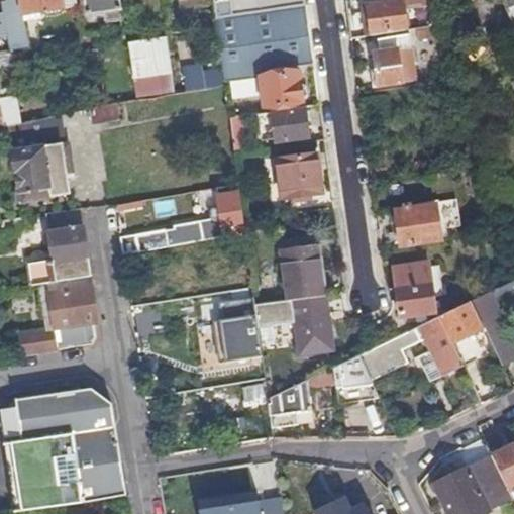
[(6,0),(8,12),(20,10),(18,0),(6,0)]
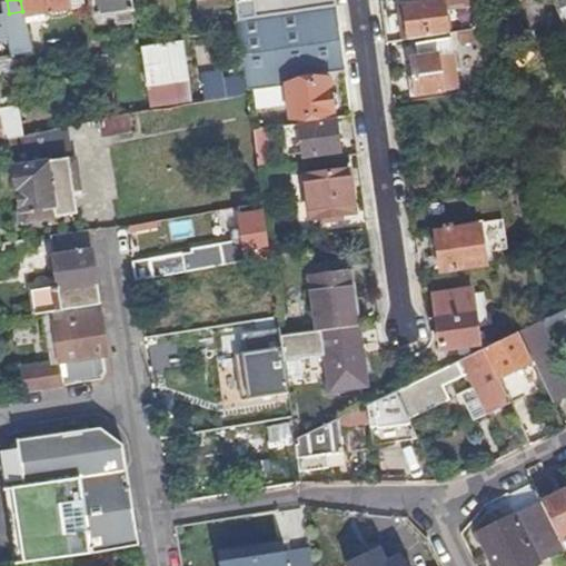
[(23,16),(83,6),(82,0),(20,0),(22,11),(23,16)]
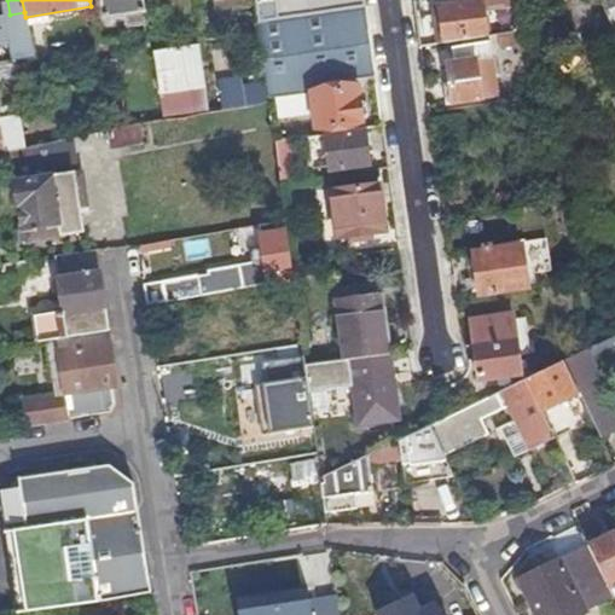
[(99,0),(102,16),(144,10),(141,0),(99,0)]
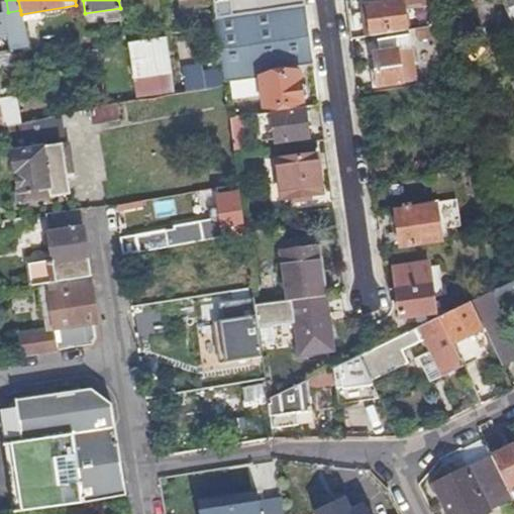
[(174,0),(175,0),(176,8),(185,7),(184,0),(174,0)]
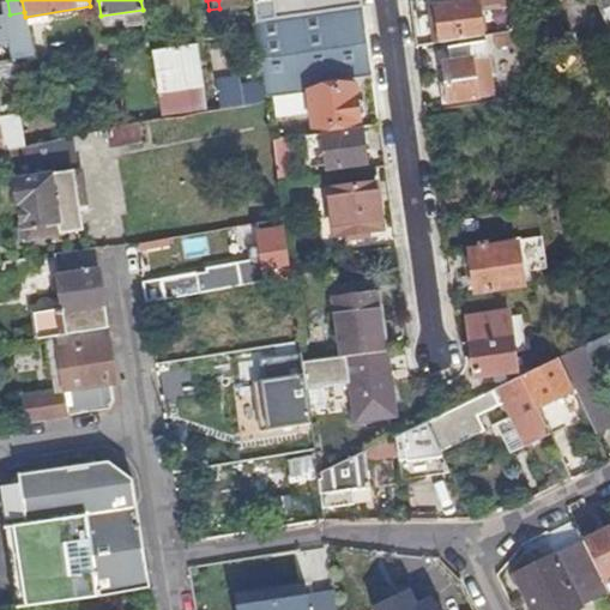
[(251,0),(254,20),(361,5),(360,0),(251,0)]
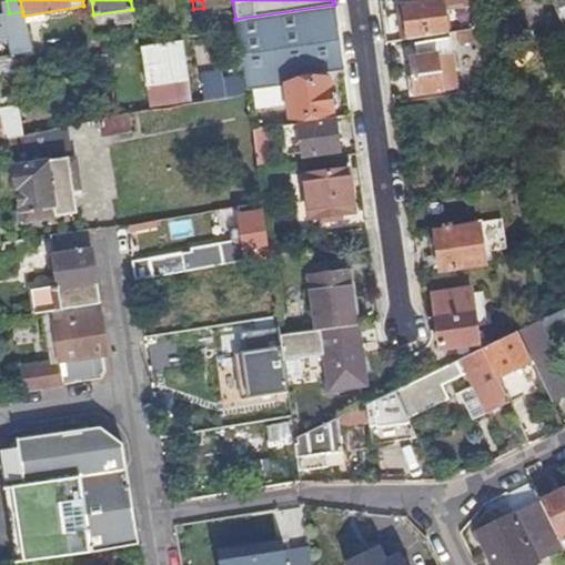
[(401,6),(405,38),(444,33),(442,13),(449,12),(446,0),(439,0),(401,6)]
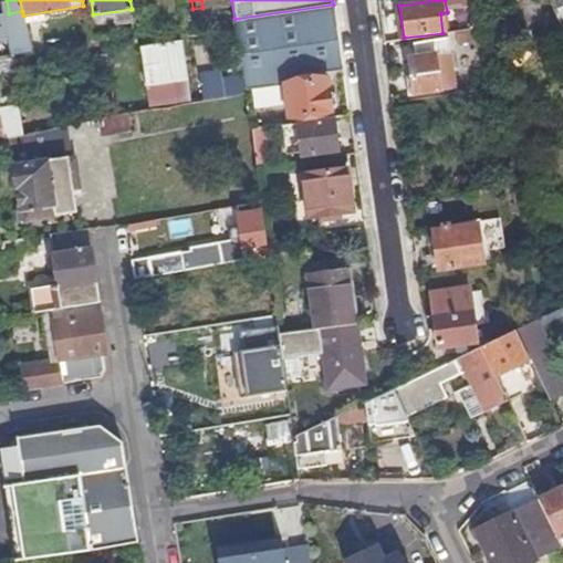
[(551,0),(562,24),(562,0),(551,0)]
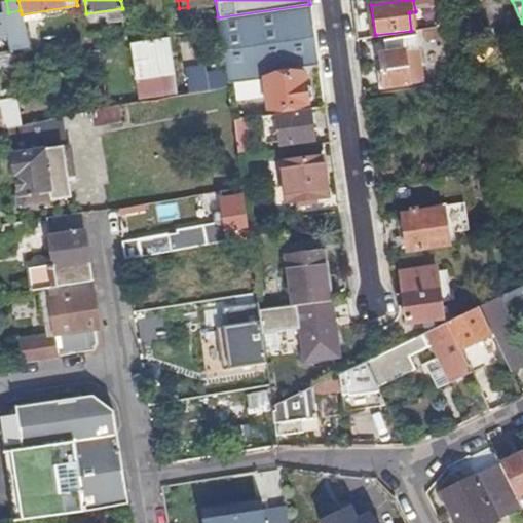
[(221,42),(313,28),(309,4),(218,17),(221,42)]
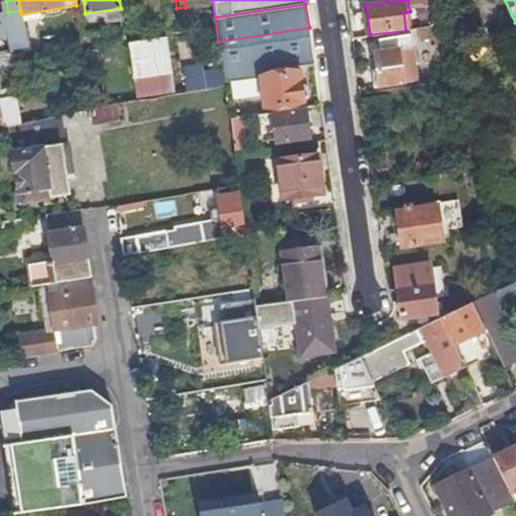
[(299,71),(314,68),(309,27),(218,42),(225,84),(227,98),(247,95),(246,87),(262,85),(260,76),(299,71)]
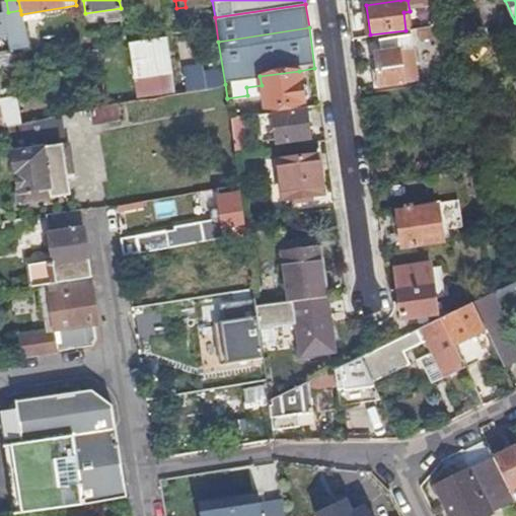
[(168,70),(163,35),(127,42),(133,77),(168,70)]
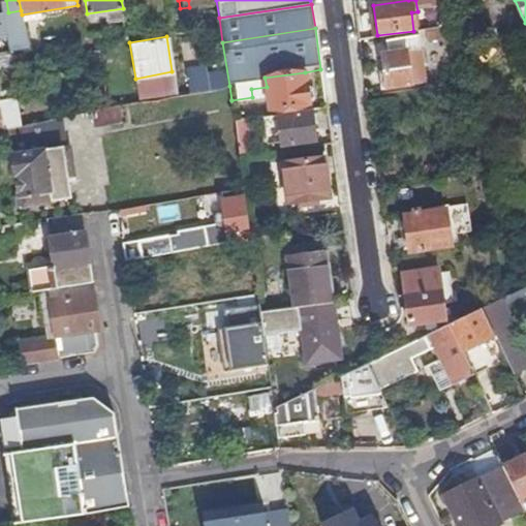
[(410,84),(405,51),(380,54),(382,69),(377,71),(379,88),(410,84)]
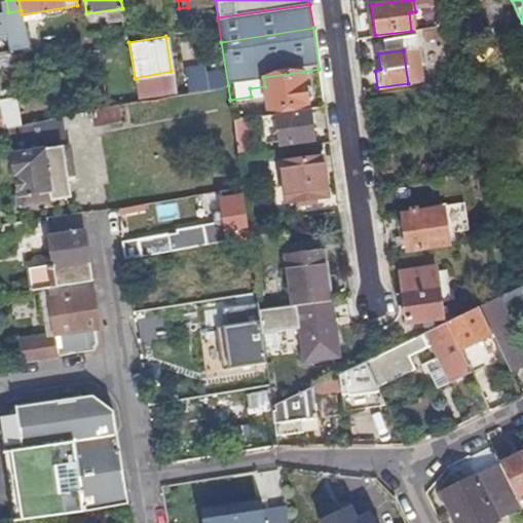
[(204,88),(224,85),(222,72),(202,75),(203,82),(204,88)]
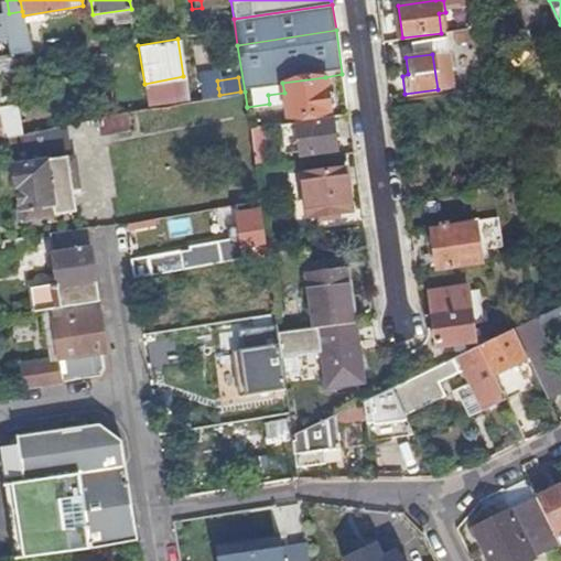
[(330,111),(325,77),(282,83),(284,93),(288,117),(330,111)]
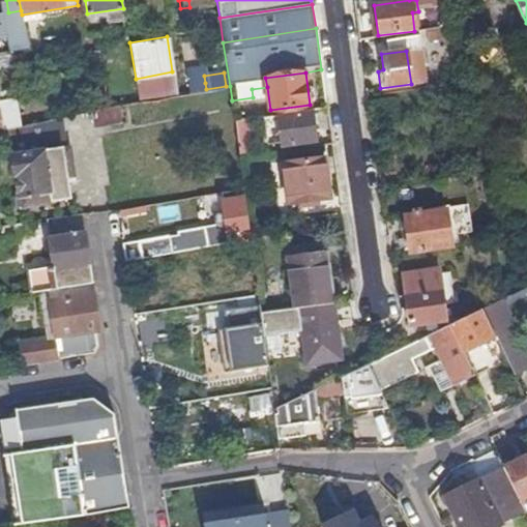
[(205,83),(204,76),(203,74),(187,76),(189,86),(205,83)]
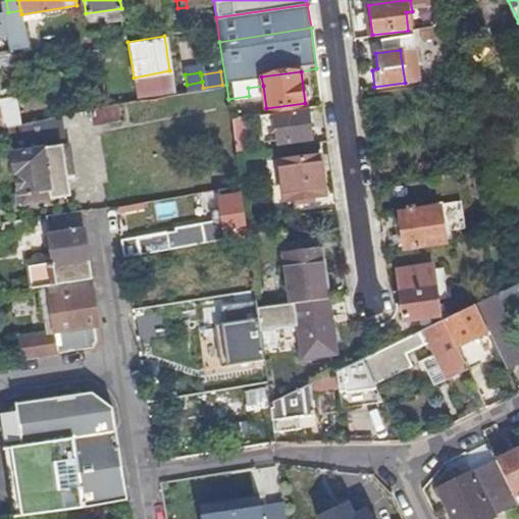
[(88,108),(105,105),(102,82),(82,84),(88,108)]
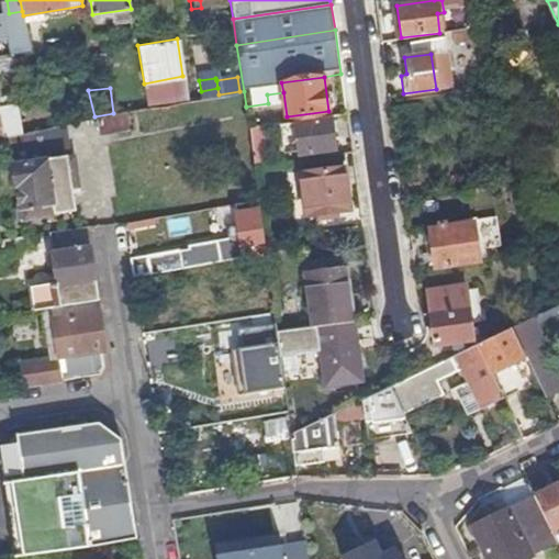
[(0,149),(4,149),(0,121),(0,114),(11,113),(10,104),(0,105),(0,149)]
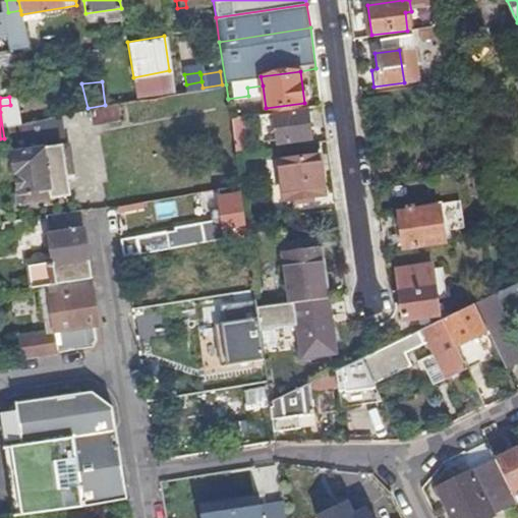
[(118,118),(115,103),(105,105),(88,108),(91,123),(118,118)]
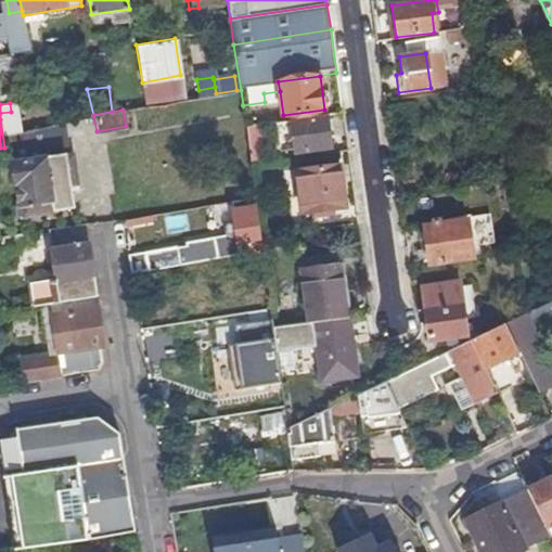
[(326,116),(278,123),(280,150),(294,148),(295,151),(319,148),(318,137),(329,135),(326,116)]
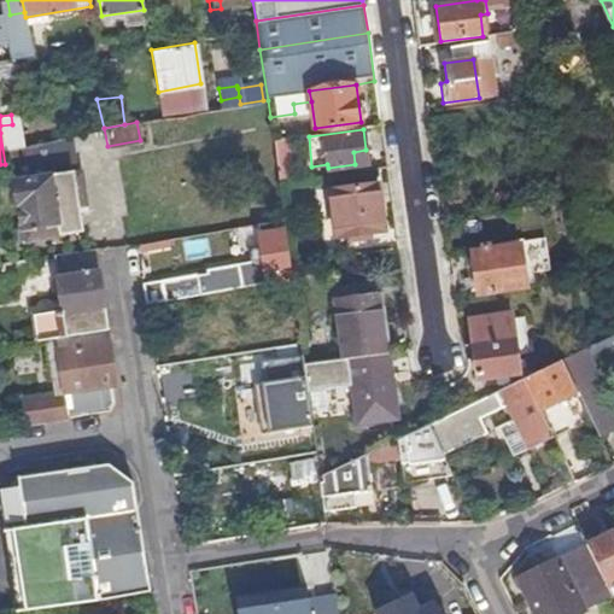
[(7,150),(10,163),(15,204),(17,205),(22,239),(80,228),(70,168),(68,169),(63,138),(7,150)]
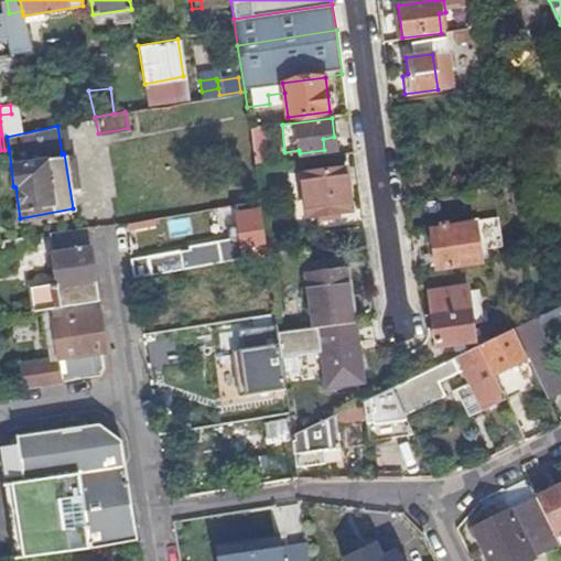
[(249,127),(251,147),(265,146),(262,126),(249,127)]
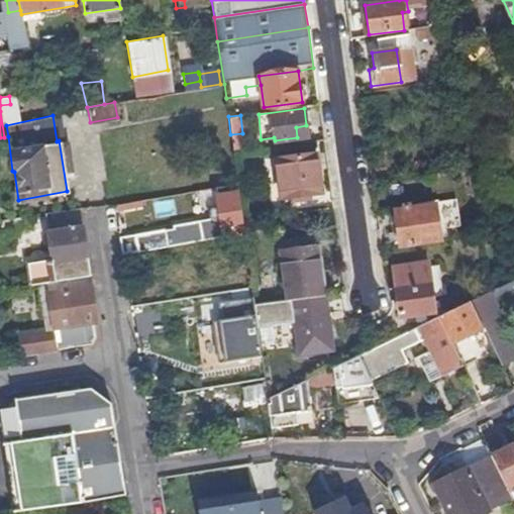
[(296,127),(297,137),(307,135),(306,125),(296,127)]
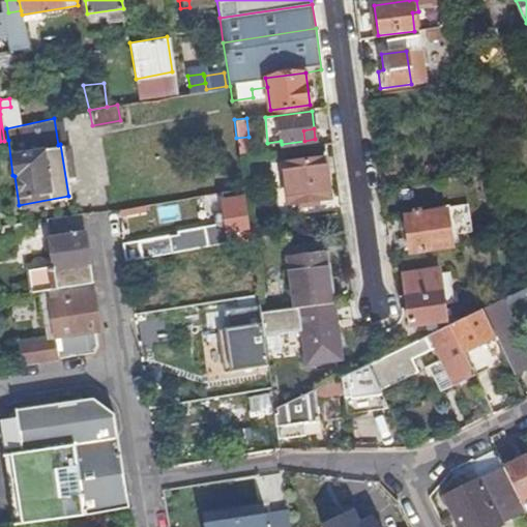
[(327,197),(322,156),(283,162),(289,202),(327,197)]
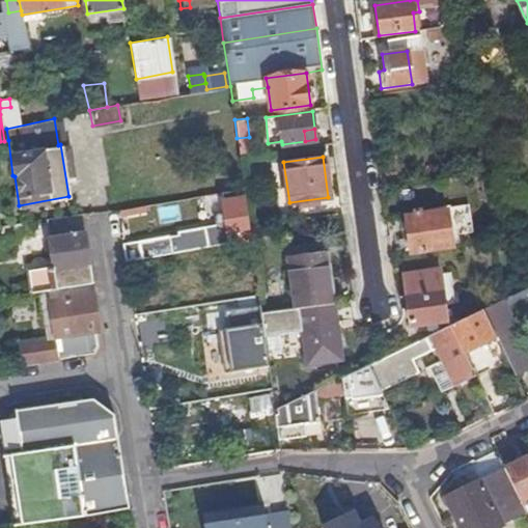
[(187,238),(189,249),(250,239),(248,225),(244,188),(205,194),(206,202),(223,200),(228,234),(196,240),(187,238)]
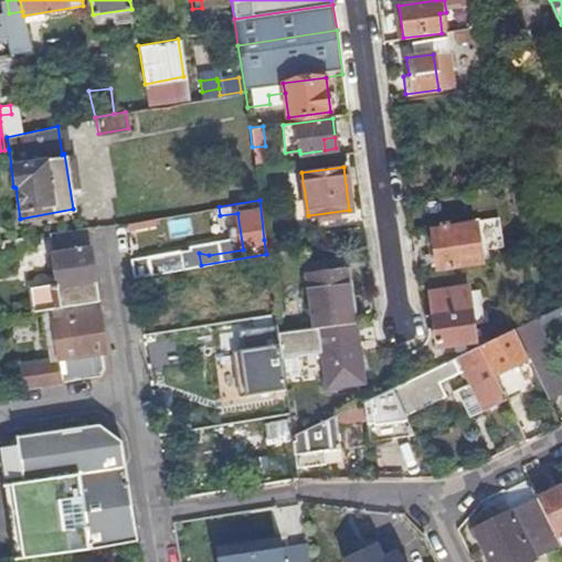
[(436,267),(479,261),(479,258),(477,250),(492,247),(500,245),(496,216),(473,221),(473,223),(430,230),(436,267)]
